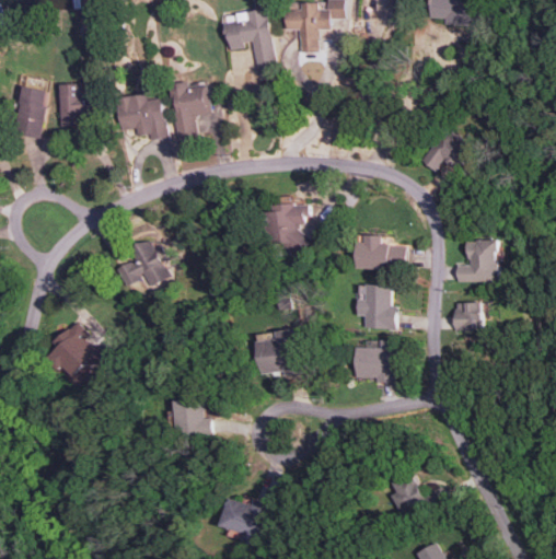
[(316,53),(316,30),(329,30),(329,19),(343,19),(342,0),(325,0),(325,9),(317,10),(317,2),(300,2),(300,9),(286,10),(286,30),(298,30),(299,53),(316,53)]
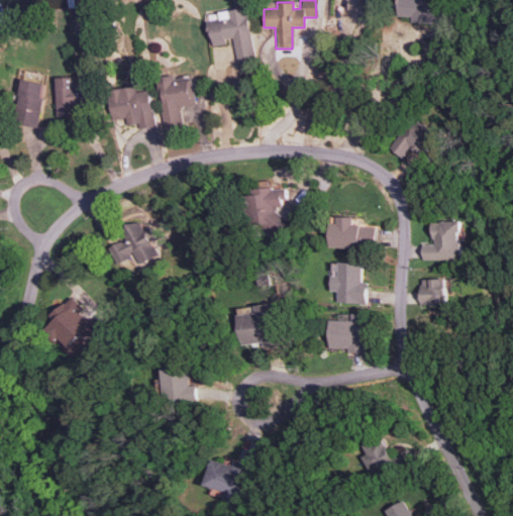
[(357,0),(360,12),(372,10),(371,0),(357,0)]
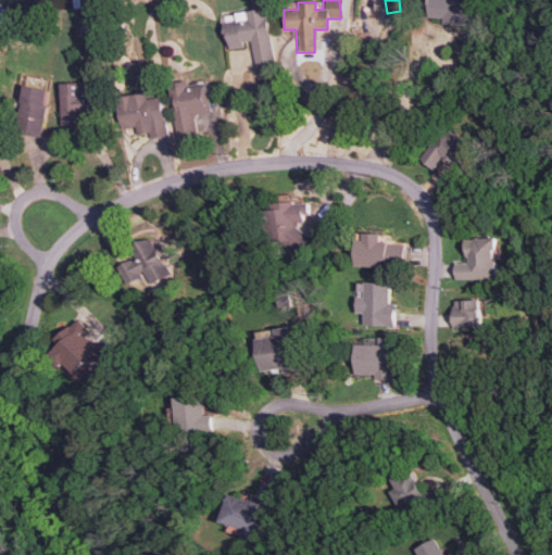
[(476,22),(477,0),(426,0),(426,19),(439,19),(439,25),(462,26),(462,21),(476,22)]
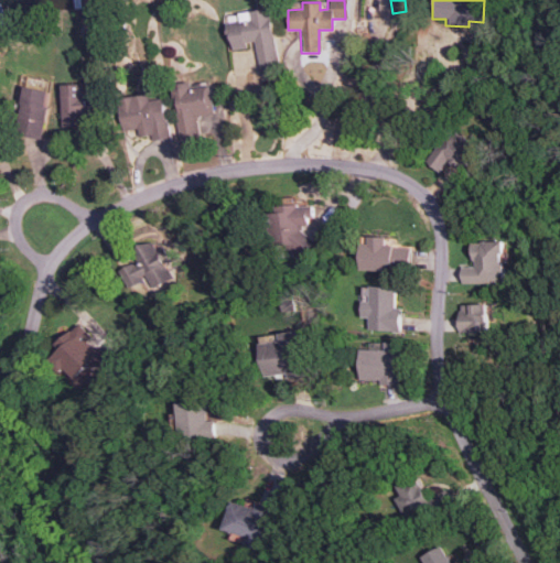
[(237,13),(238,22),(225,23),(228,49),(252,46),(255,68),(275,66),(268,10),(237,13)]
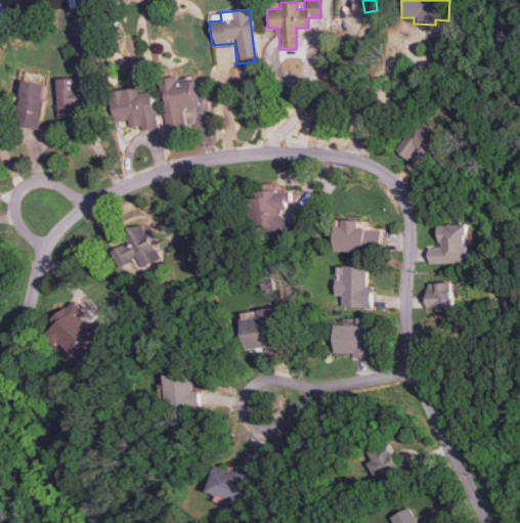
[(179,107),(196,106),(193,78),(174,80),(174,78),(159,79),(162,130),(180,128),(179,107)]
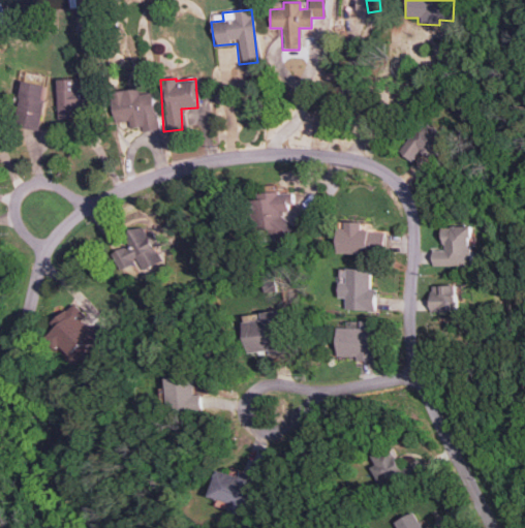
[(56,120),(83,119),(82,80),(55,80),(56,120)]
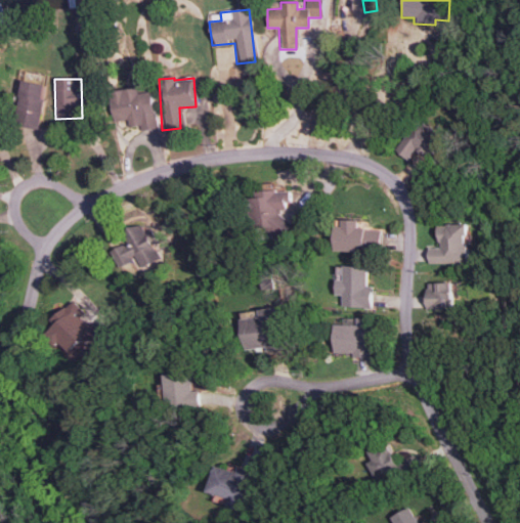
[(35,130),(44,85),(22,80),(13,125),(35,130)]
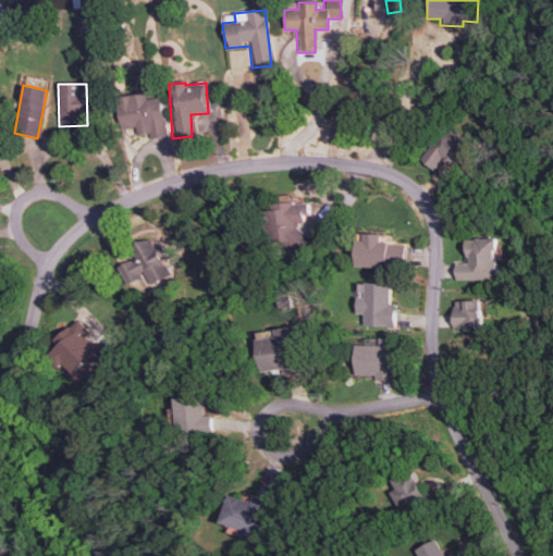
[(164,137),(158,91),(115,97),(120,130),(134,127),(135,135),(146,134),(147,139),(164,137)]
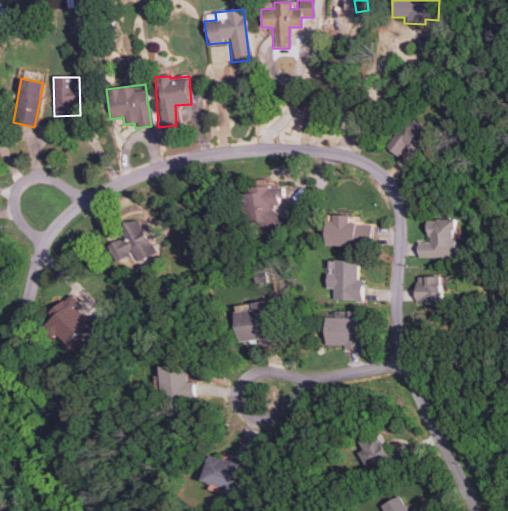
[(386,148),(396,157),(405,146),(420,158),(436,138),(410,117),(386,148)]
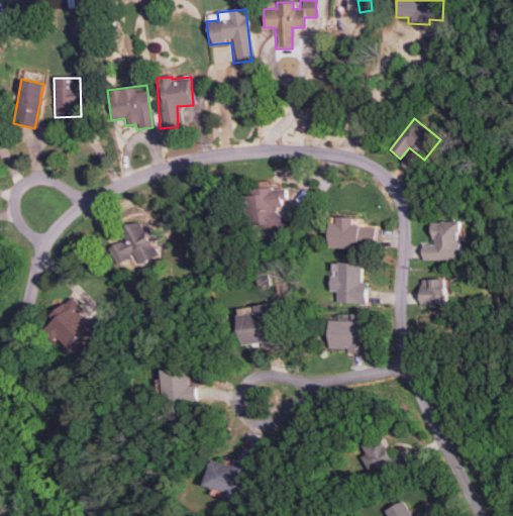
[(245,196),(247,233),(264,232),(264,235),(279,234),(278,207),(283,206),(282,188),(252,190),(253,195),(245,196)]
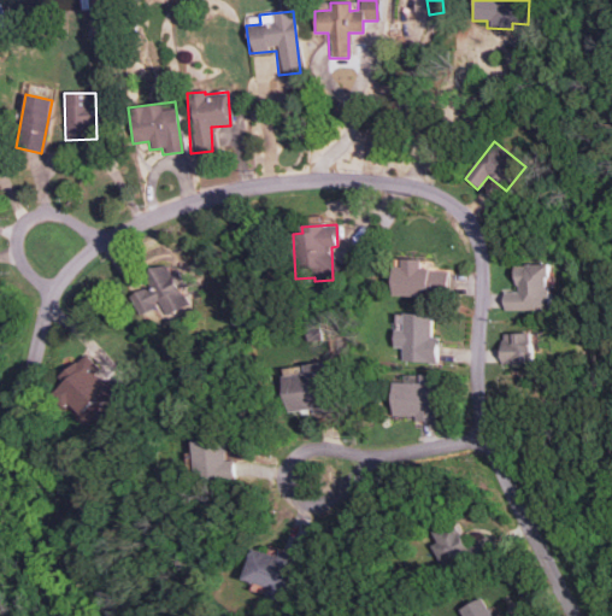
[(447,270),(421,270),(421,260),(401,259),(401,268),(393,268),(392,295),(446,297),(447,270)]
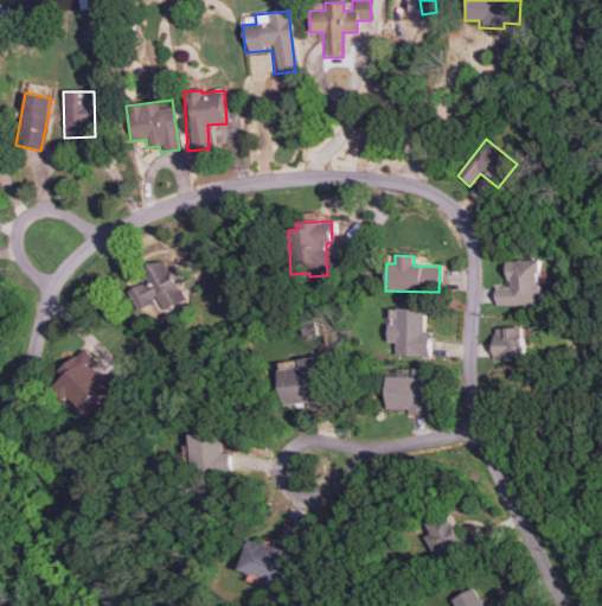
[(181,301),(174,282),(180,280),(174,266),(165,269),(161,260),(141,268),(146,282),(125,292),(133,311),(153,303),(157,311),(181,301)]
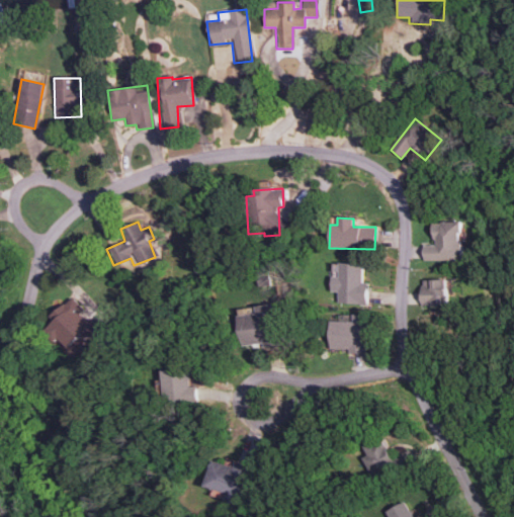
[(460,260),(459,223),(432,223),(433,245),(421,245),(422,261),(460,260)]
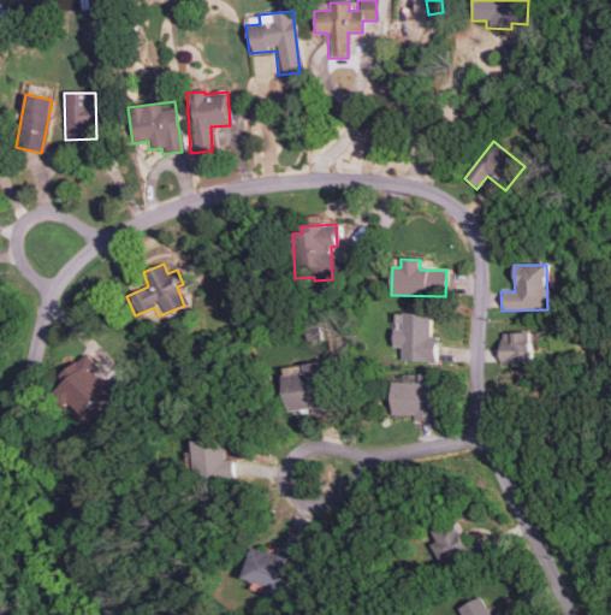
[(391,348),(398,348),(398,361),(433,362),(434,337),(428,337),(429,314),(393,313),(391,348)]
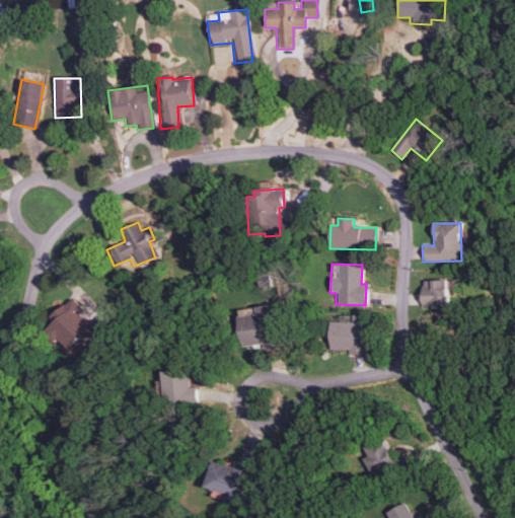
[(420,281),(421,306),(446,305),(446,280),(420,281)]
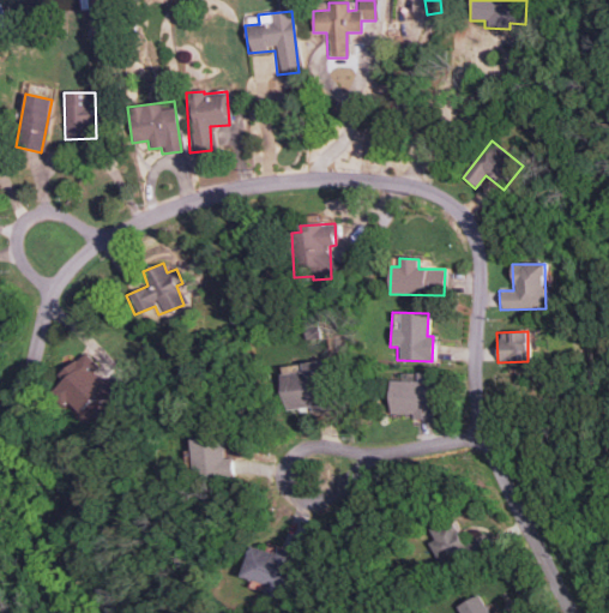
[(60,376),(65,380),(53,392),(66,406),(70,403),(79,414),(107,386),(92,372),(97,367),(84,353),(60,376)]
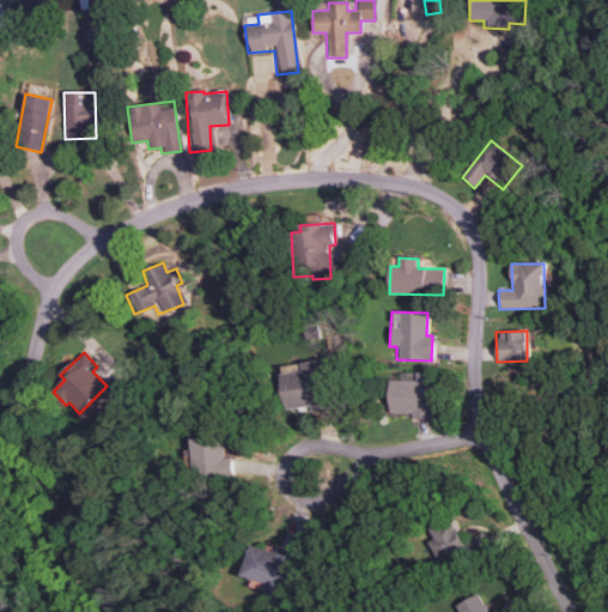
[(388,380),(388,413),(409,413),(409,418),(436,419),(437,374),(399,373),(399,380),(388,380)]
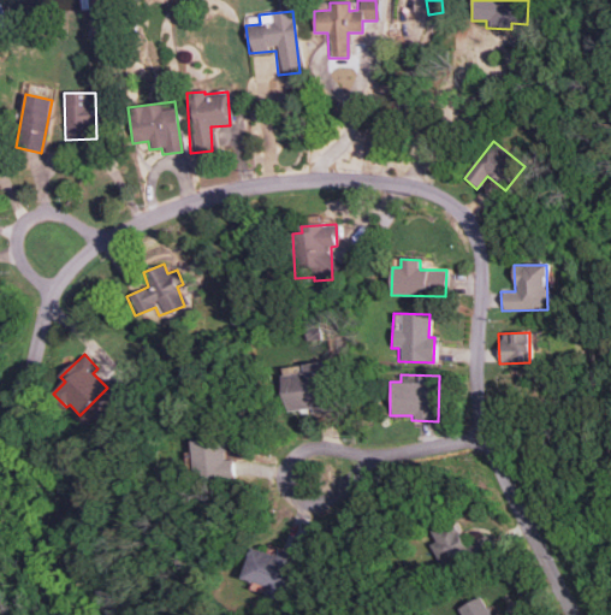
[(231,478),(231,460),(223,460),(223,439),(193,441),(193,479),(231,478)]
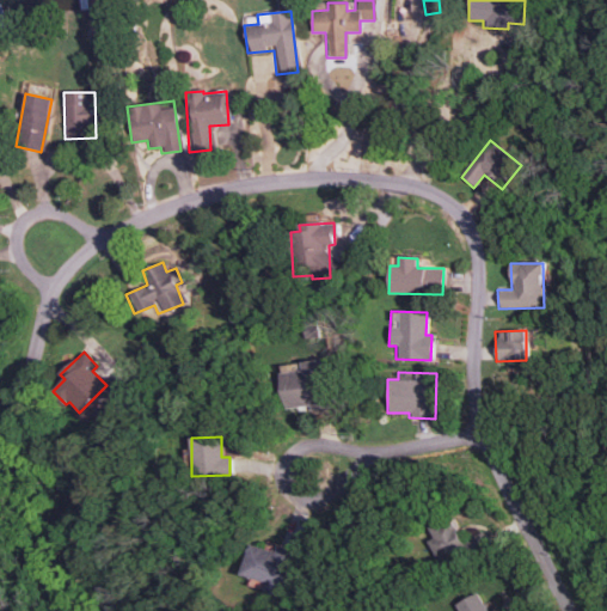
[(435,564),(486,548),(482,533),(460,542),(452,518),(427,526),(431,539),(427,541),(435,564)]
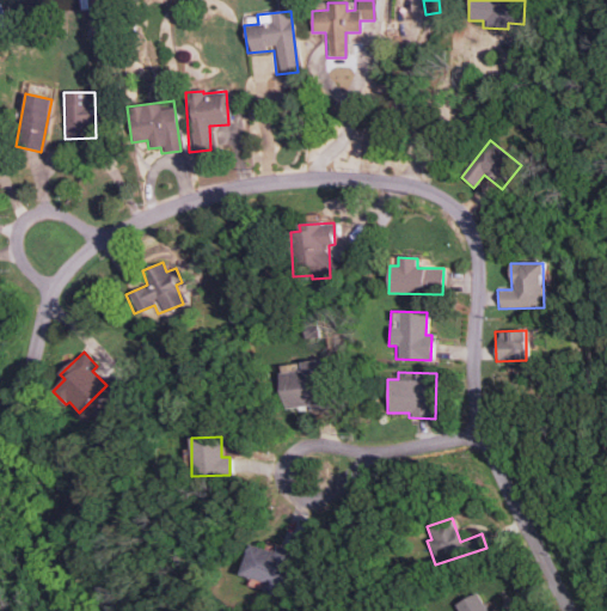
[(241,576),(265,582),(263,592),(282,597),(293,551),(275,547),(274,551),(250,545),(241,576)]
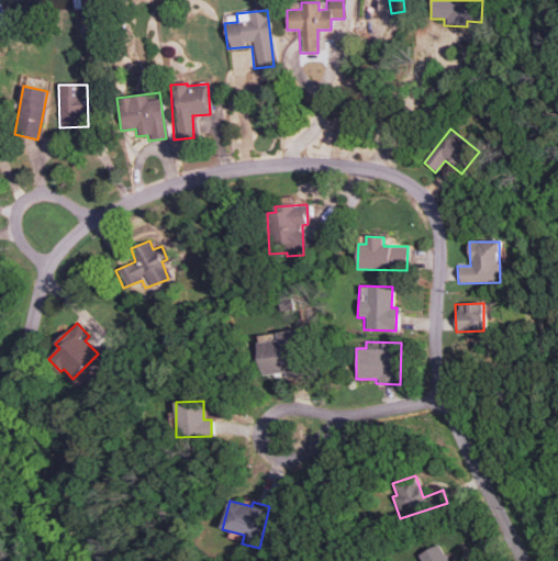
[(447,560),(439,545),(419,554),(422,560),(447,560)]
